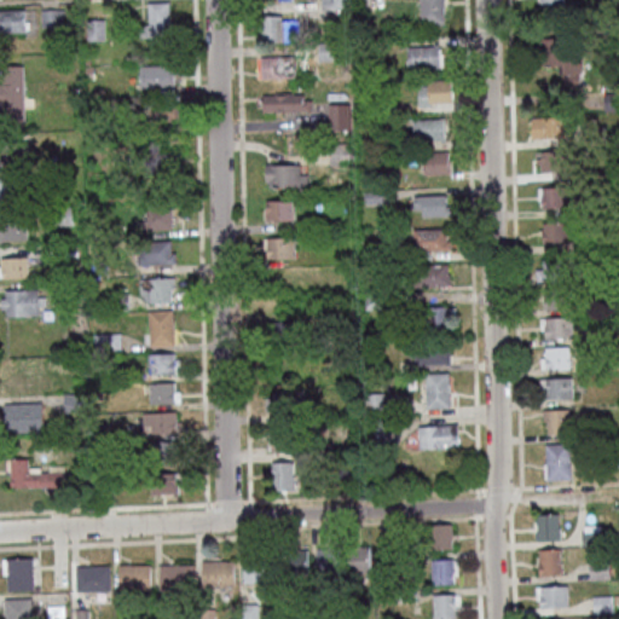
[(443,0),(444,23),(421,23),(420,0),(443,0)]
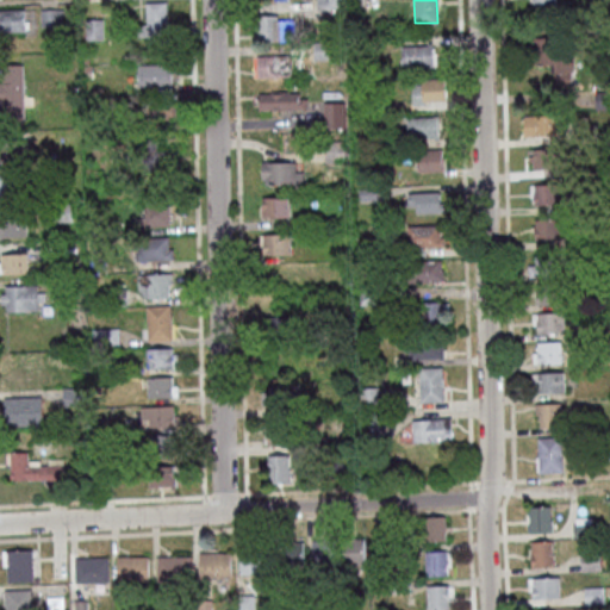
[(556,0),(534,0),(534,10),(556,10),(556,0)]
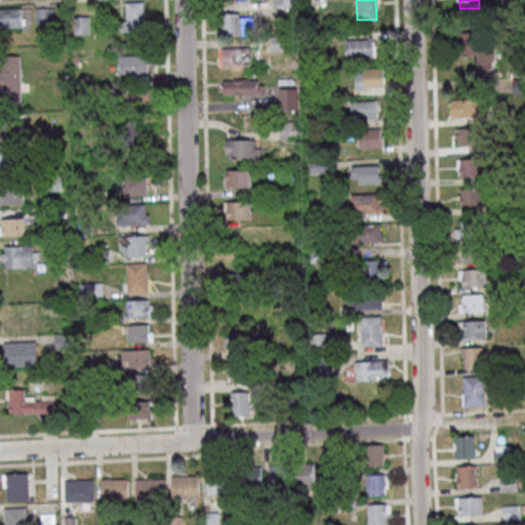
[(145,36),(127,37),(126,31),(119,31),(118,21),(126,21),(125,2),(143,1),(144,23),(146,23),(147,27),(144,27),(145,36)]
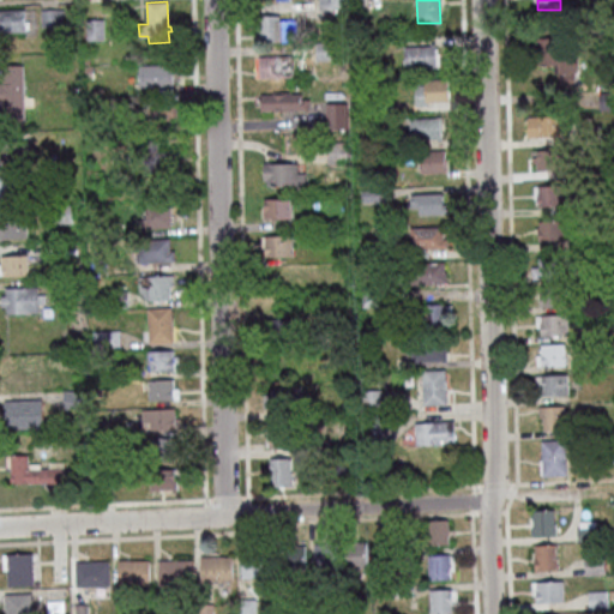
[(0,10),(24,10),(25,30),(0,30),(0,10)]
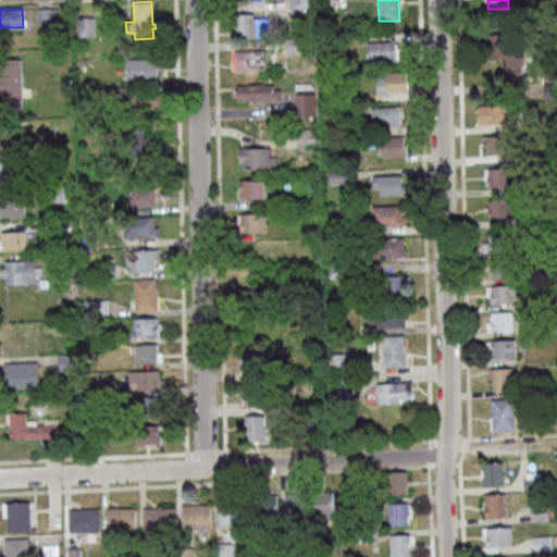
[(37,24),(37,9),(58,9),(58,23),(37,24)]
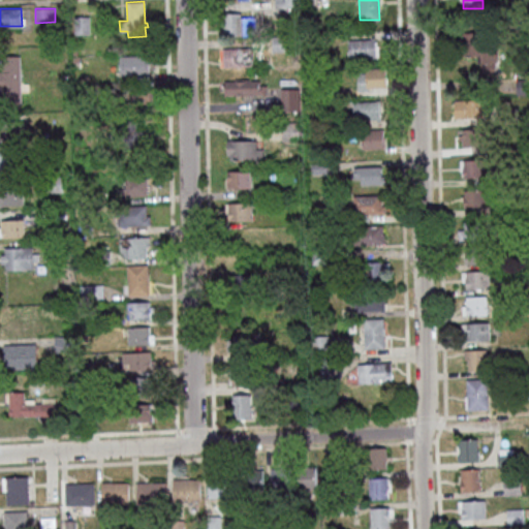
[(255,33),(220,35),(220,27),(222,27),(221,13),(240,12),(240,17),(254,17),(255,33)]
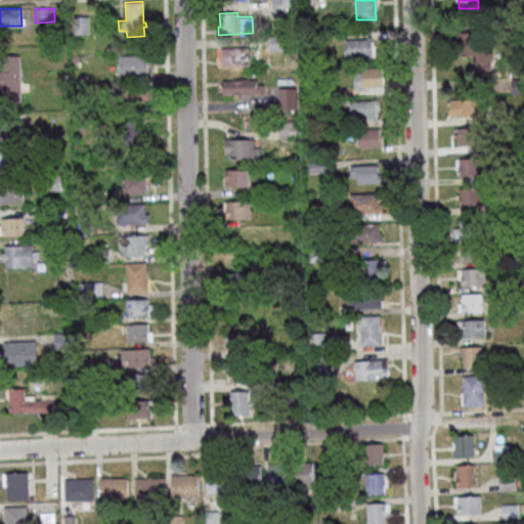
[(87,16),(88,33),(74,34),(74,16),(87,16)]
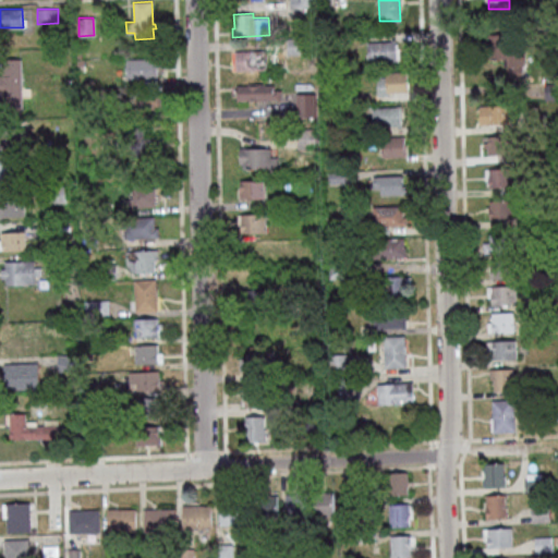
[(486,58),(486,34),(505,33),(506,49),(516,48),(516,57),(522,56),(522,65),(521,67),(521,76),(507,76),(506,57),(486,58)]
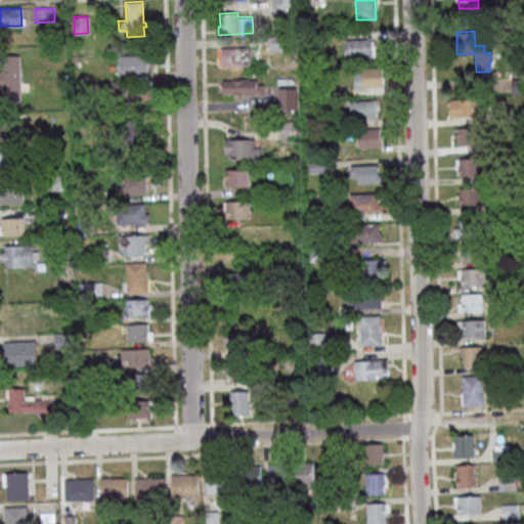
[(269,50),(269,37),(282,36),(284,50),(269,50)]
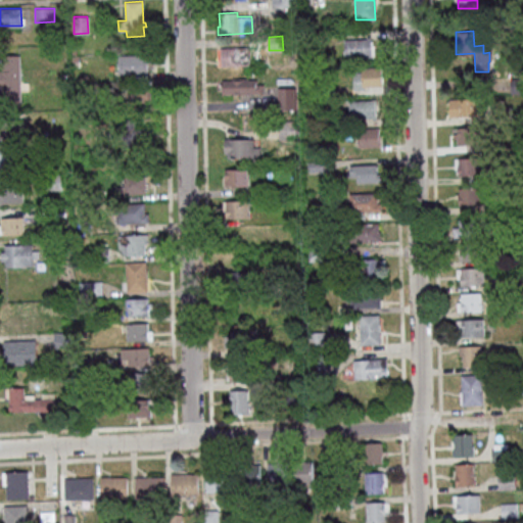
[(345,56),(344,39),(367,38),(367,37),(371,36),(371,45),(373,44),(373,54),(371,54),(371,55),(345,56)]
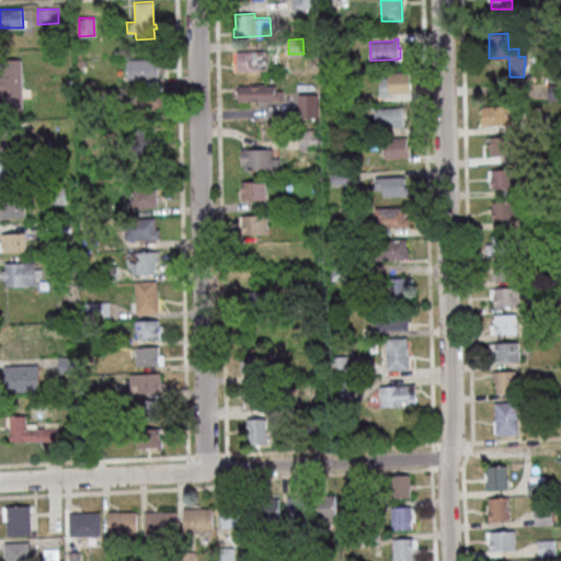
[(231,52),(265,50),(266,69),(232,70),(231,52)]
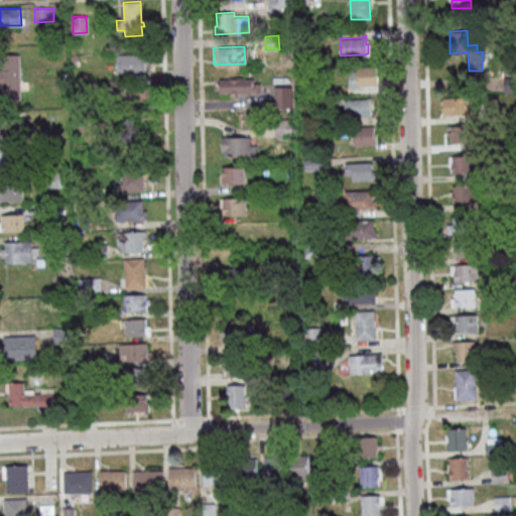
[(144,72),(117,73),(116,55),(143,53),(144,72)]
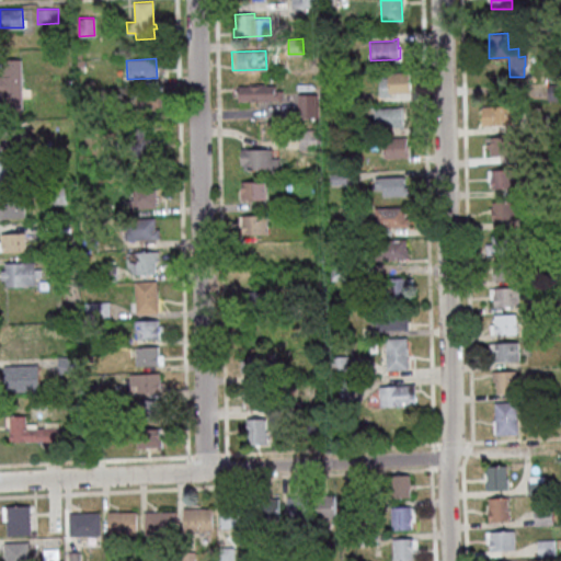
[(20,59),(21,109),(0,109),(0,76),(1,76),(1,59),(20,59)]
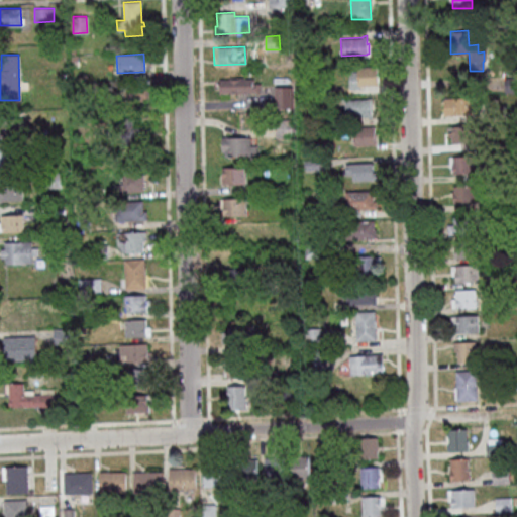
[(349,88),(348,71),(358,71),(358,67),(377,66),(378,84),(358,85),(358,87),(349,88)]
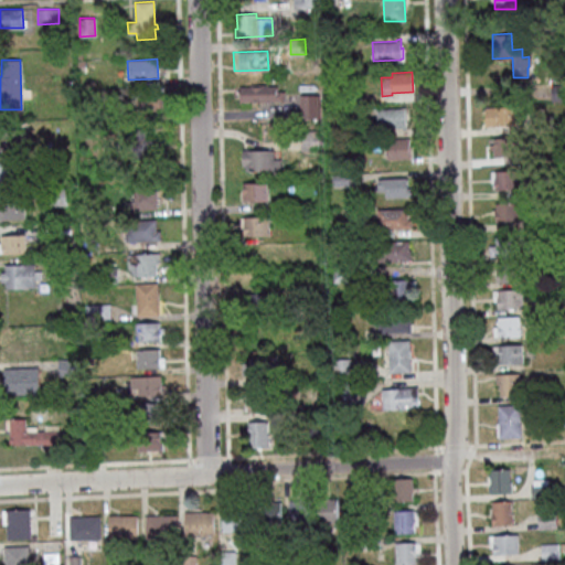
[(564,99),(551,100),(551,85),(564,84),(564,99)]
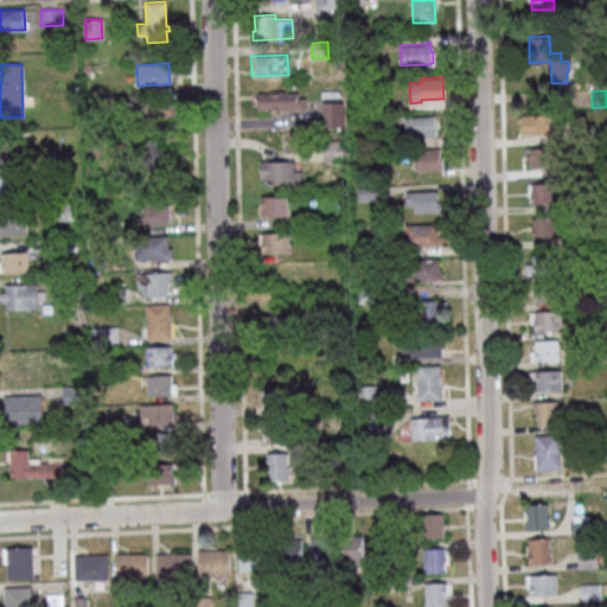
[(305,108),(257,109),(257,93),(269,93),(269,91),(286,91),(286,93),(296,93),(296,98),(305,98),(305,108)]
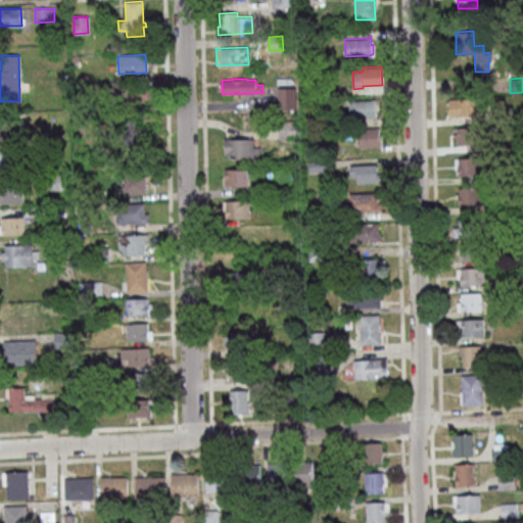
[(303,95),(303,84),(318,84),(318,95),(303,95)]
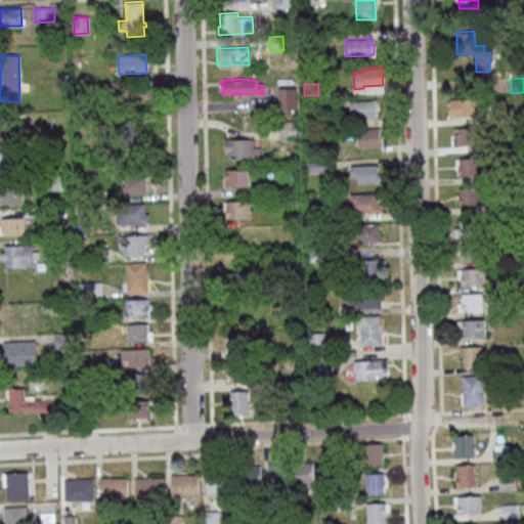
[(111,88),(149,87),(149,99),(146,99),(146,101),(130,102),(130,96),(111,96),(111,88)]
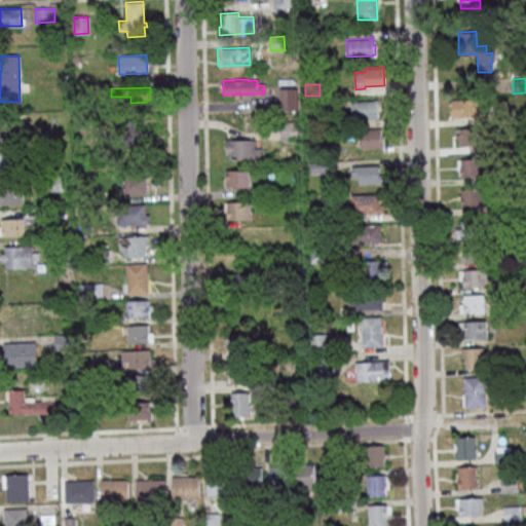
[(279,88),(294,88),(294,110),(279,110),(279,88)]
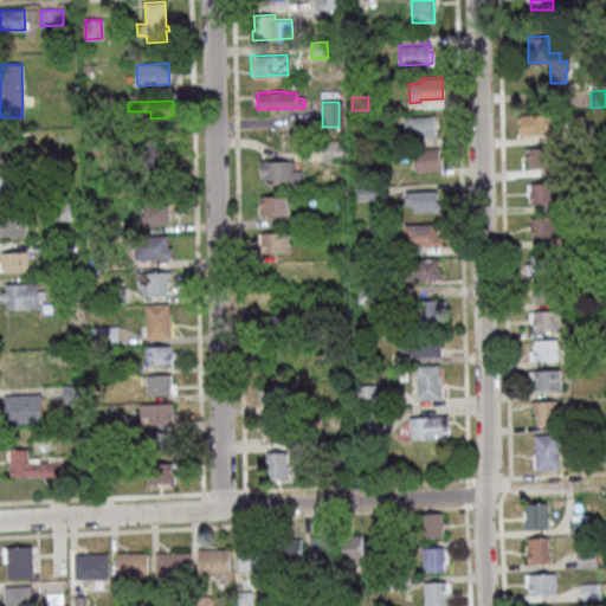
[(553,134),(520,135),(519,116),(552,114),(553,134)]
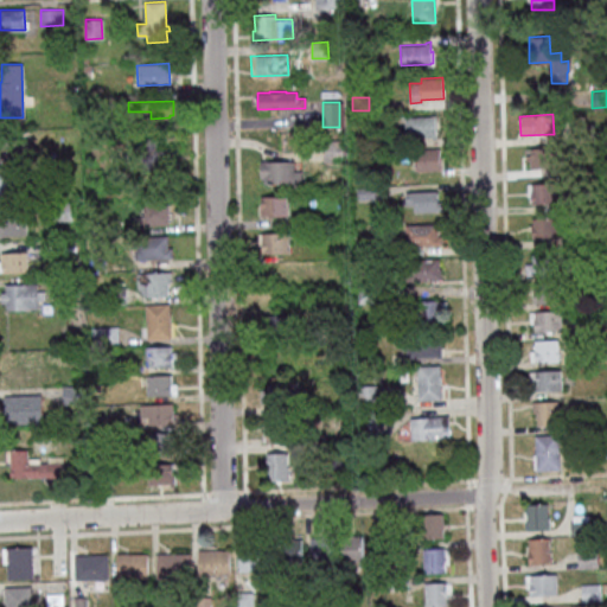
[(435,135),(406,136),(404,117),(434,116),(435,135)]
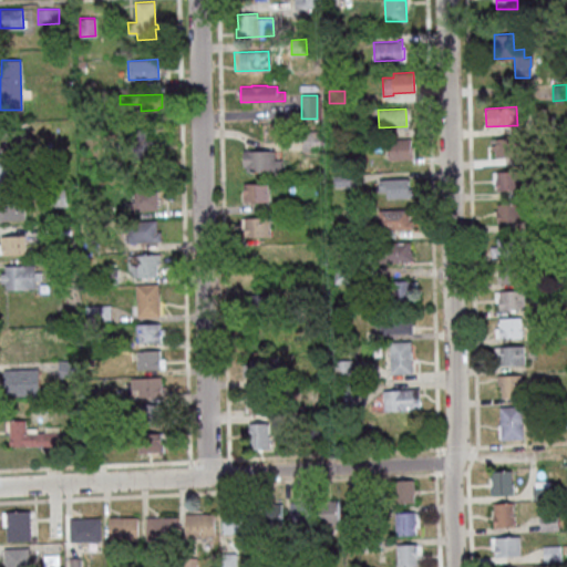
[(134,157),(133,129),(145,129),(145,141),(155,141),(155,157),(134,157)]
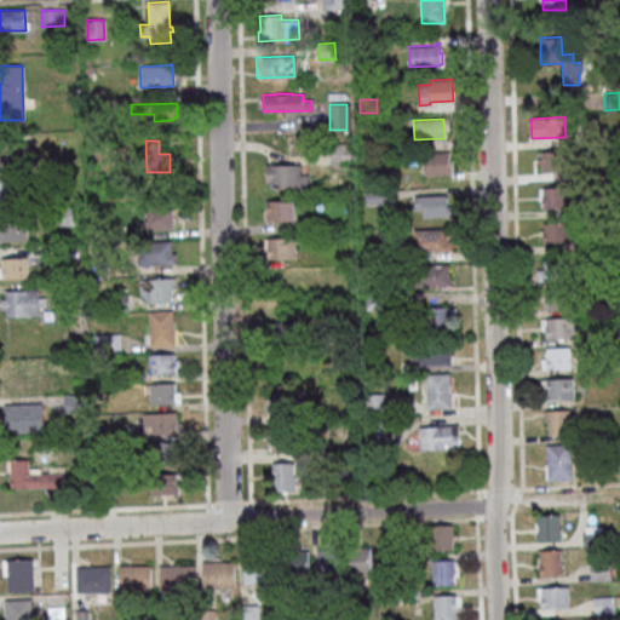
[(0,164),(0,143),(24,142),(26,162),(0,164)]
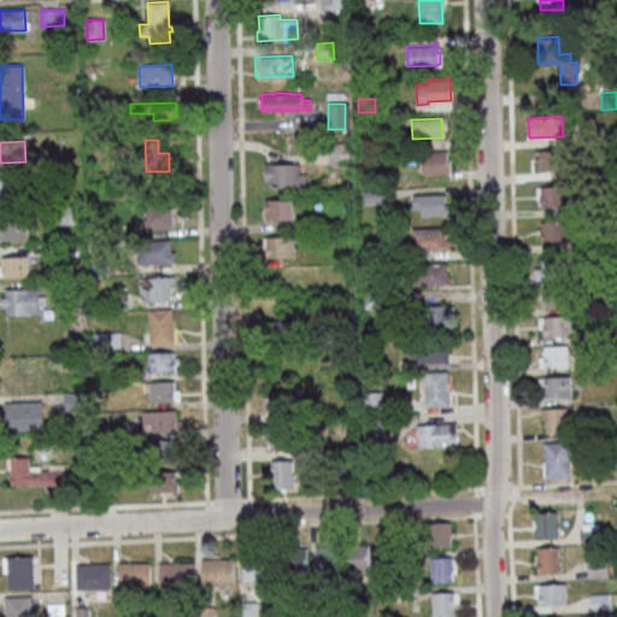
[(347,142),(348,163),(329,163),(329,142),(347,142)]
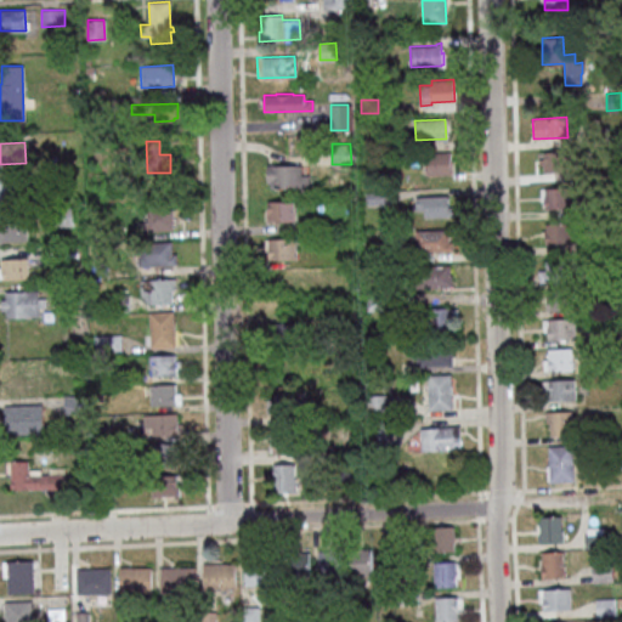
[(543,171),(543,163),(538,163),(538,152),(569,151),(569,160),(574,160),(575,170),(543,171)]
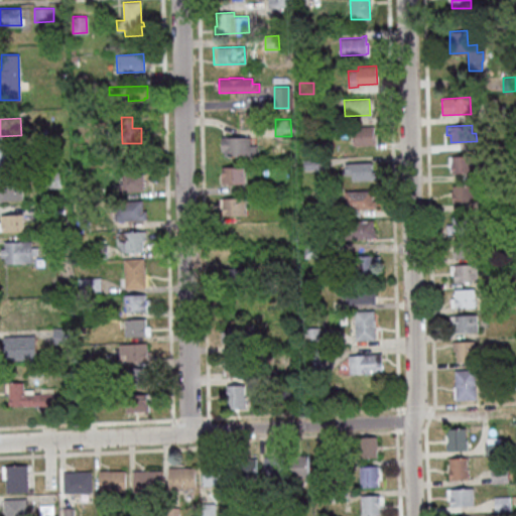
[(352,144),(352,127),(372,126),(373,143),(352,144)]
